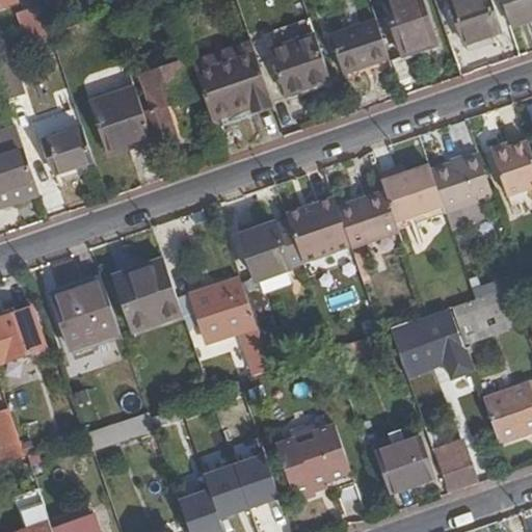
[(384,0),(381,1),(398,49),(415,44),(417,52),(436,46),(420,0),(384,0)]
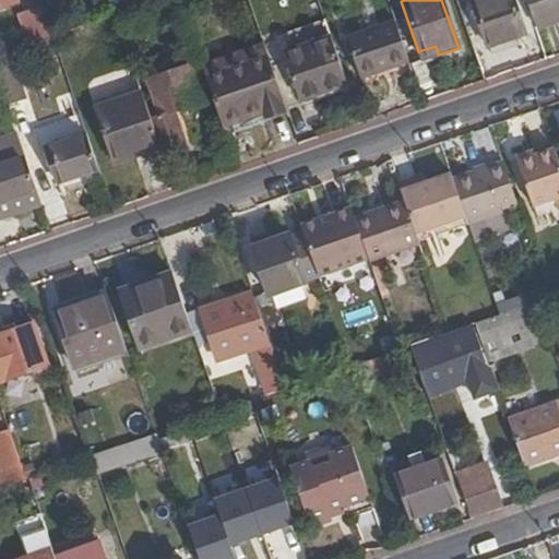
[(488,47),(523,35),(511,0),(485,0),(473,4),(488,47)]
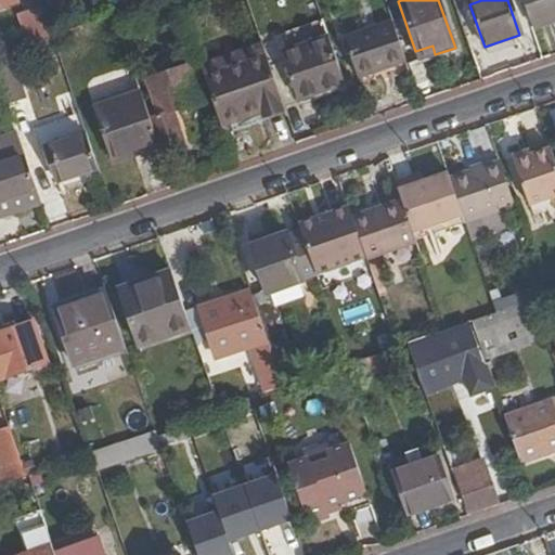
[(554,0),(520,0),(530,28),(554,20),(554,0)]
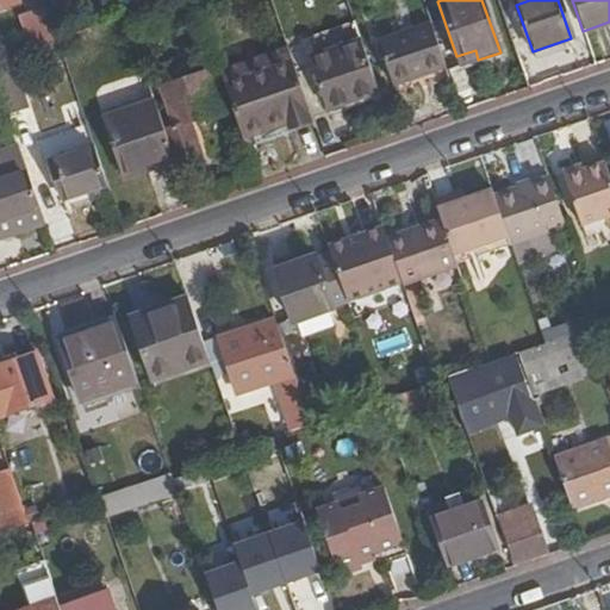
[(26,11),(38,47),(56,41),(43,4),(26,11)]
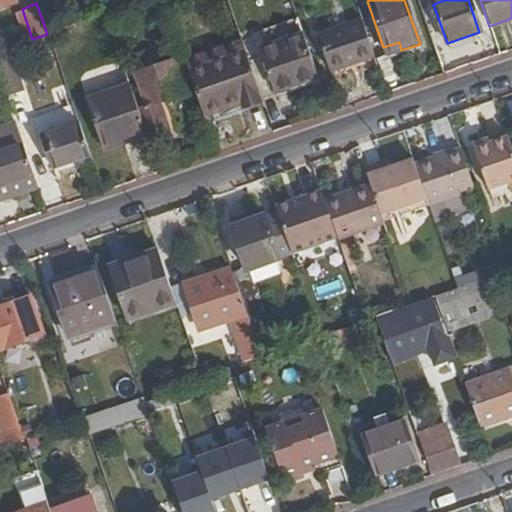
[(374,56),(361,20),(317,35),(329,71),(374,56)]
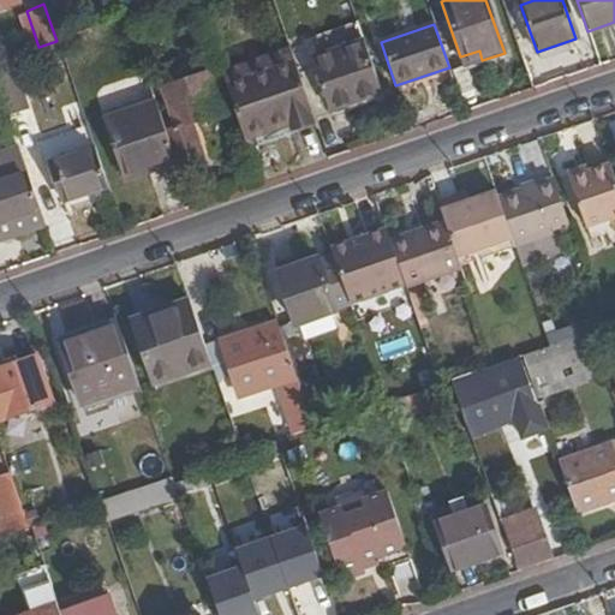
[(302,43),(308,63),(364,43),(357,25),(302,43)]
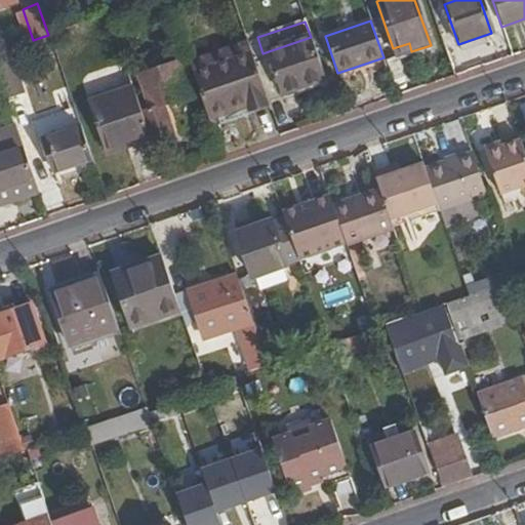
[(311,37),(263,53),(277,95),(325,79),(311,37)]
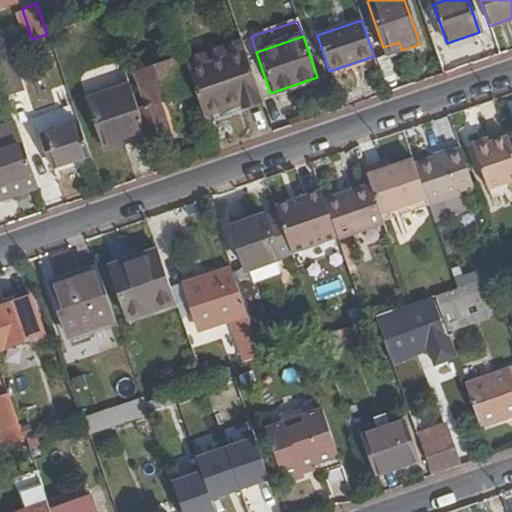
[(241,40),(184,60),(206,124),(243,111),(241,105),(261,99),(241,40)]
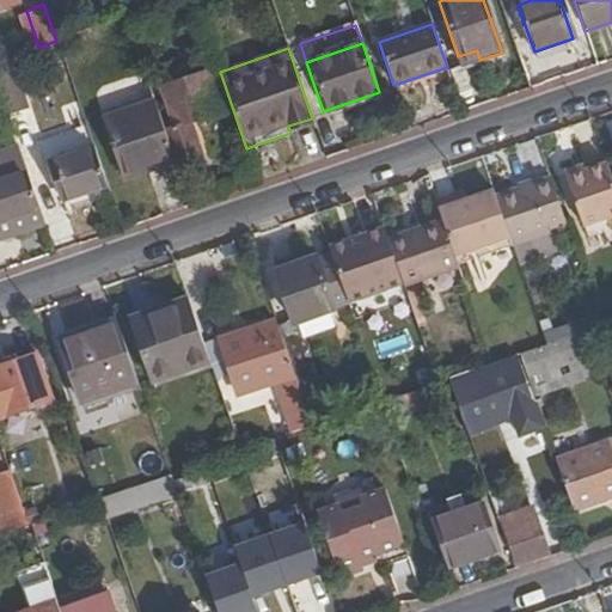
[(477,50),(458,56),(460,67),(479,60),(477,50)]
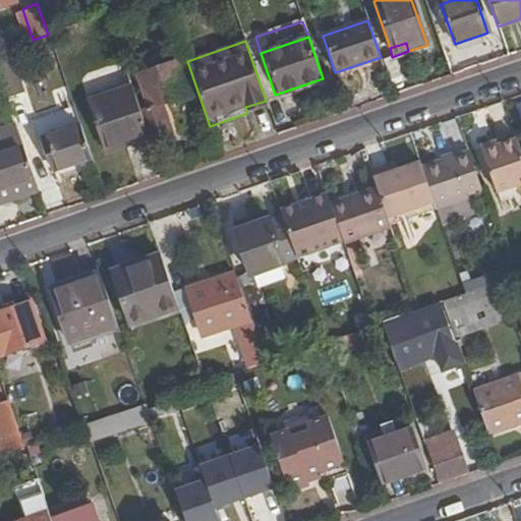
[(11,60),(0,64),(0,79),(5,96),(21,91),(11,60)]
